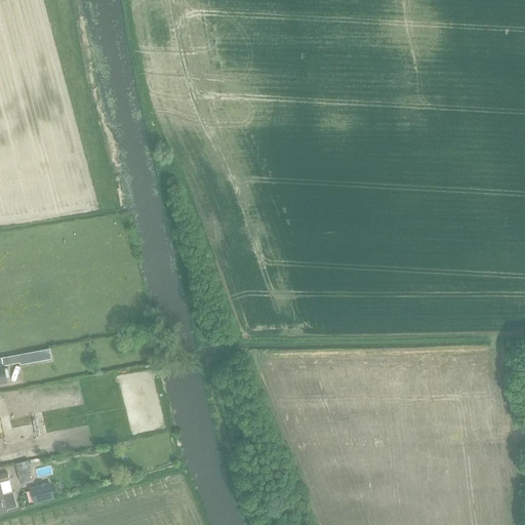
[(49,349),(17,354),(19,362),(50,357),(49,349)]
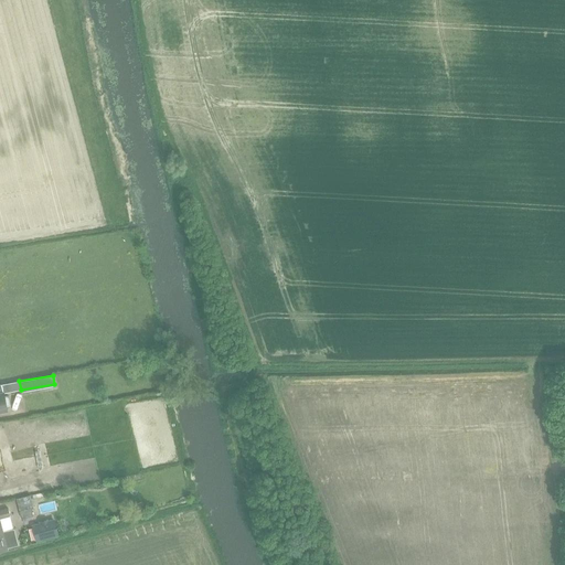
[(0,413),(8,412),(7,407),(10,407),(11,405),(9,397),(7,396),(4,396),(3,392),(2,392),(1,385),(0,384),(0,413)]
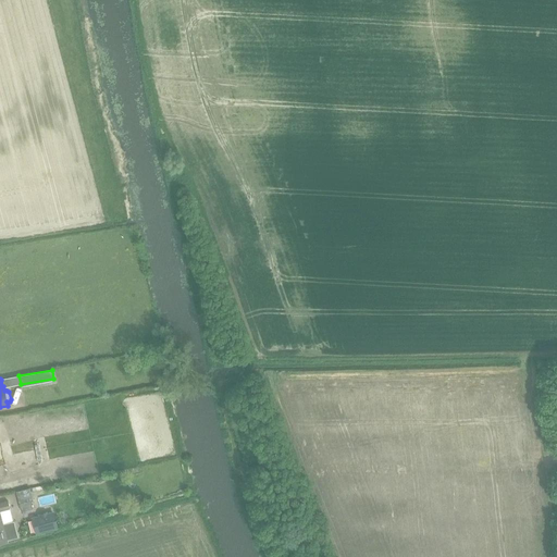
[(31,487),(16,491),(20,503),(34,499),(31,489),(31,487)]
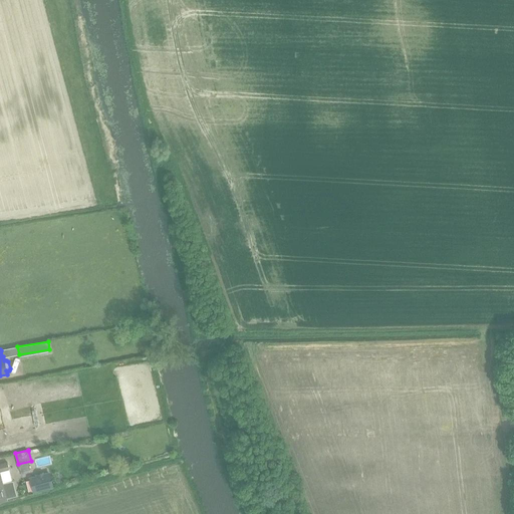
[(0,502),(8,500),(7,498),(16,496),(13,482),(12,482),(9,470),(10,470),(8,463),(0,465),(0,502)]
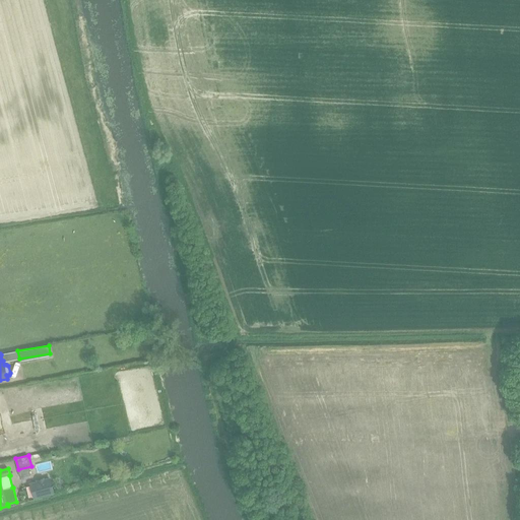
[(49,479),(28,484),(33,498),(52,493),(49,479)]
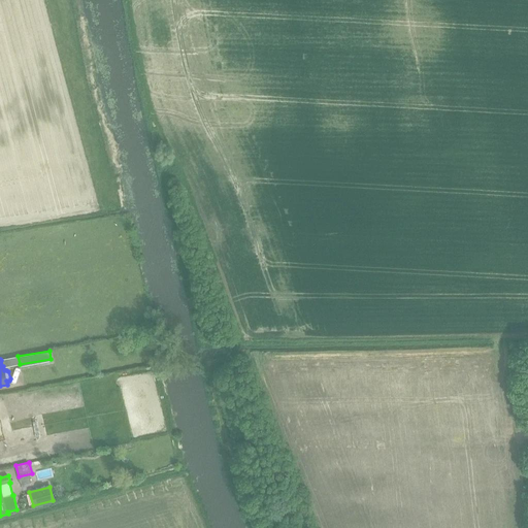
[(53,501),(31,507),(33,515),(55,507),(53,501)]
